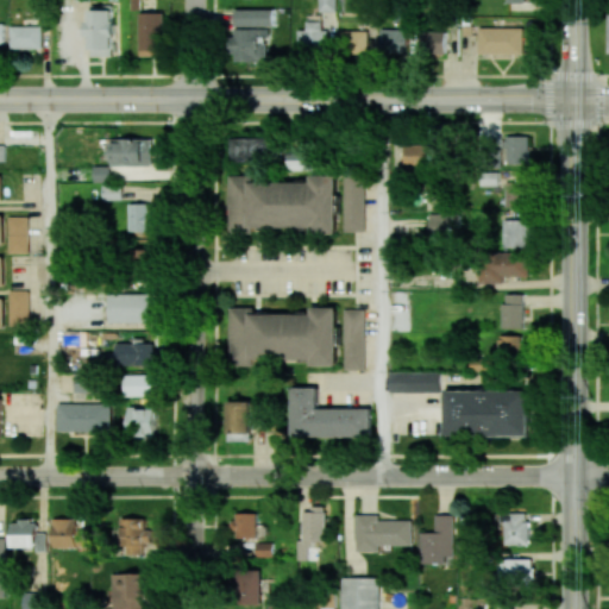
[(319,0),(320,12),(337,11),(336,0),(319,0)]
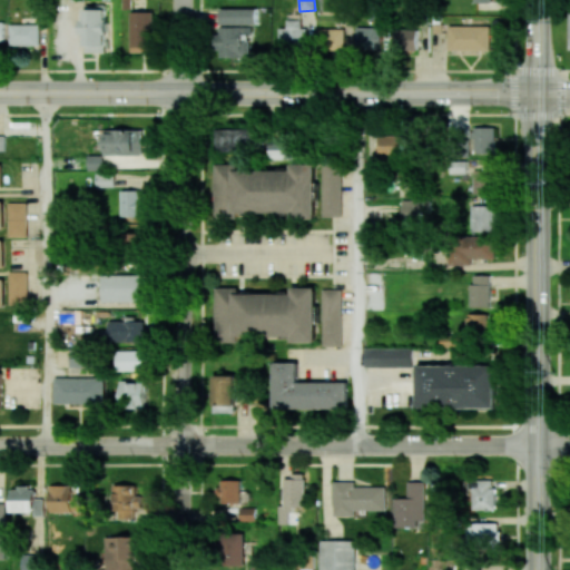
[(107,5),(84,5),(85,52),(107,52),(107,5)]
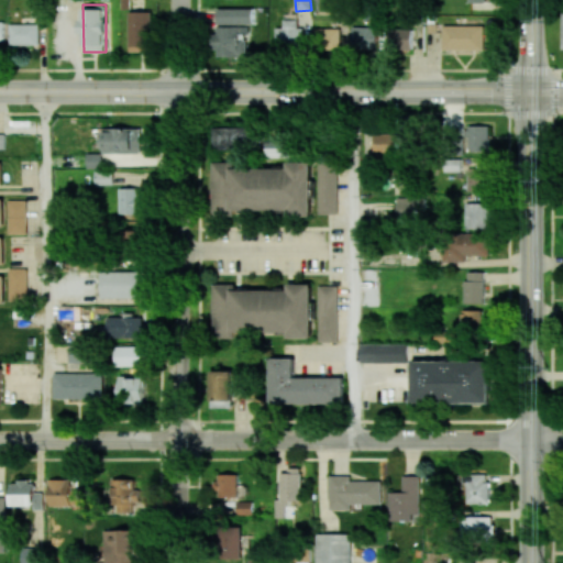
[(254,9),(219,8),(219,23),(254,24),(254,9)]
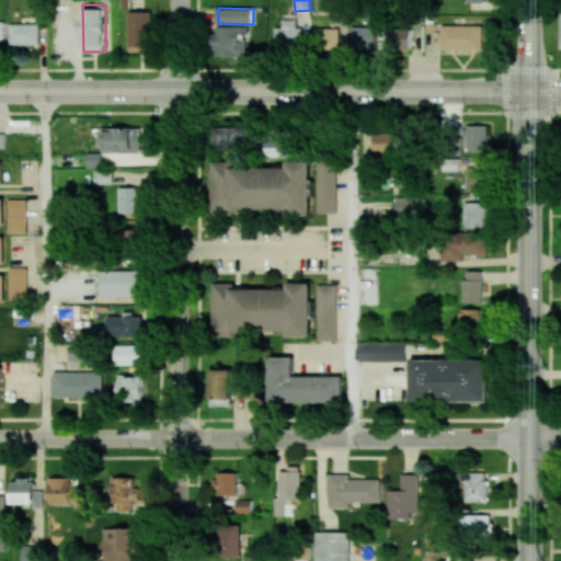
[(128,12),(129,52),(152,52),(151,11),(128,12)]
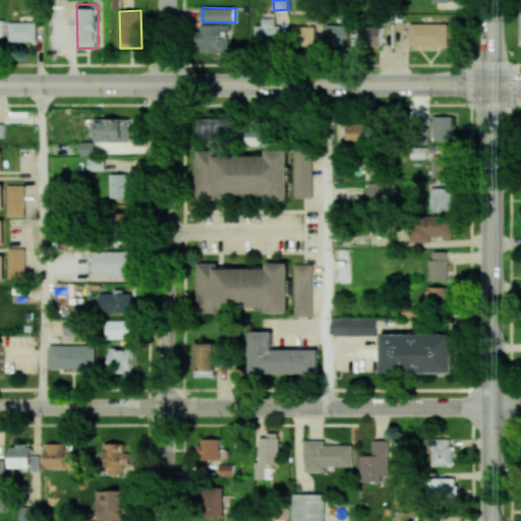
[(255,25),(255,45),(279,46),(280,18),(263,17),(262,25),(255,25)]
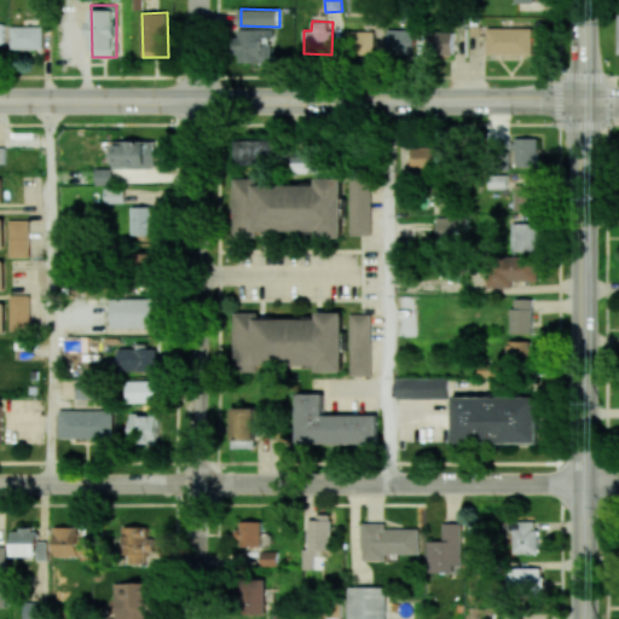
[(42,50),(44,27),(11,27),(11,48),(42,50)]
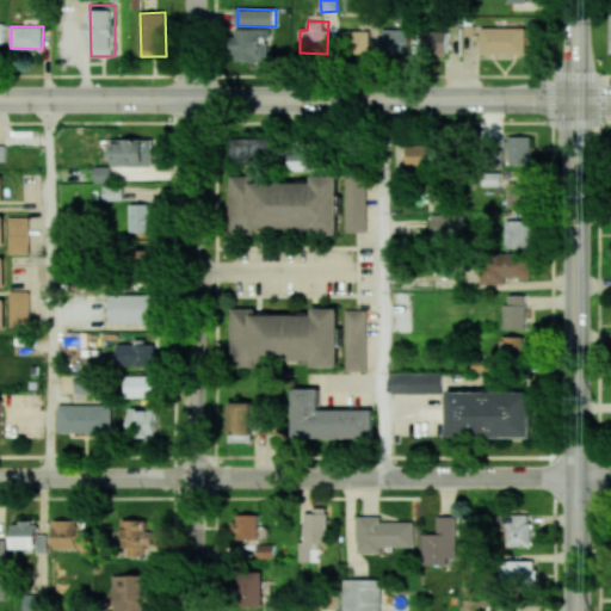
[(481,54),(524,55),(525,28),(481,28),(481,54)]
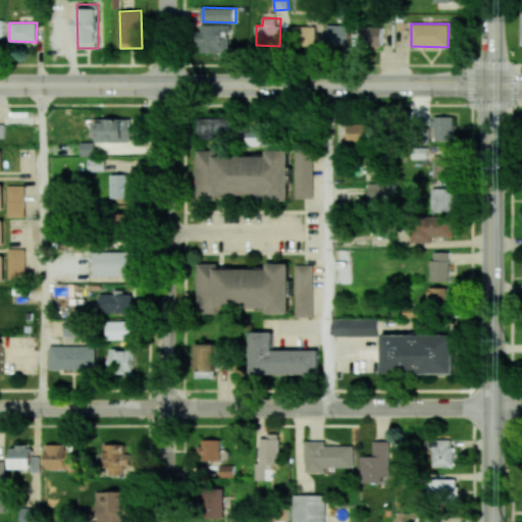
[(202,52),(228,52),(228,35),(223,35),(223,24),(198,24),(198,46),(202,46),(202,52)]
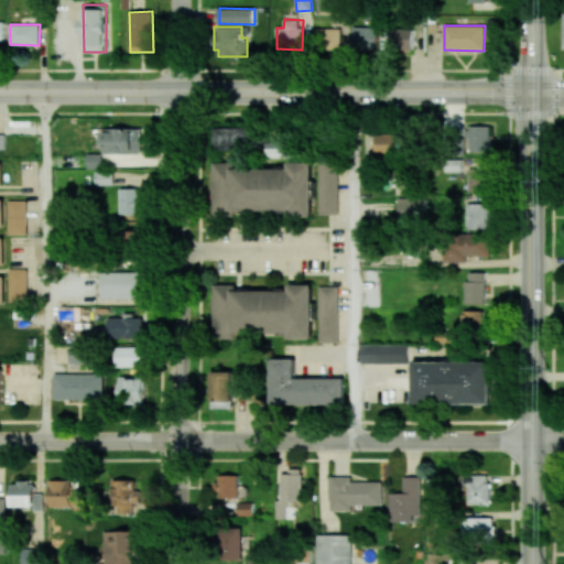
[(377,26),(353,28),(354,50),(377,49),(377,26)]
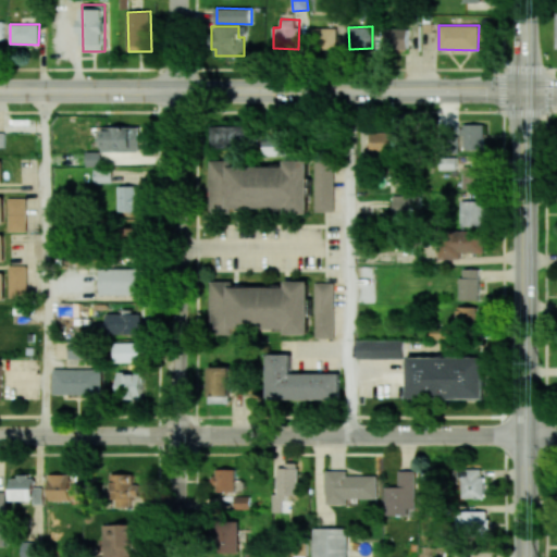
[(312,50),(337,49),(336,27),(311,28),(312,50)]
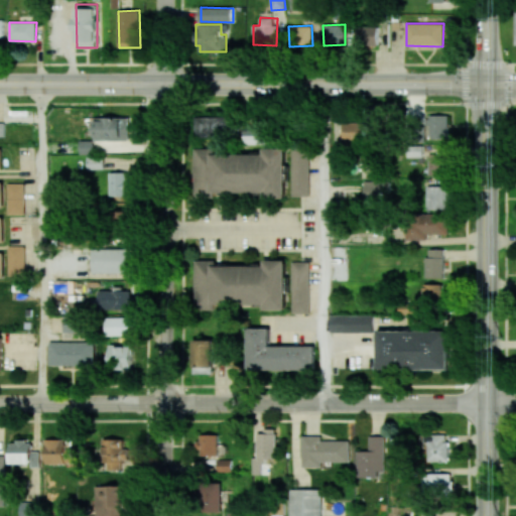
[(377,46),(378,27),(357,26),(357,45),(377,46)]
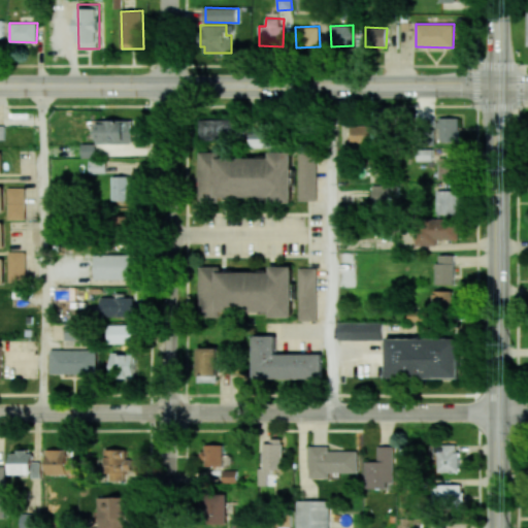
[(234,119),(199,120),(200,141),(235,140),(234,119)]
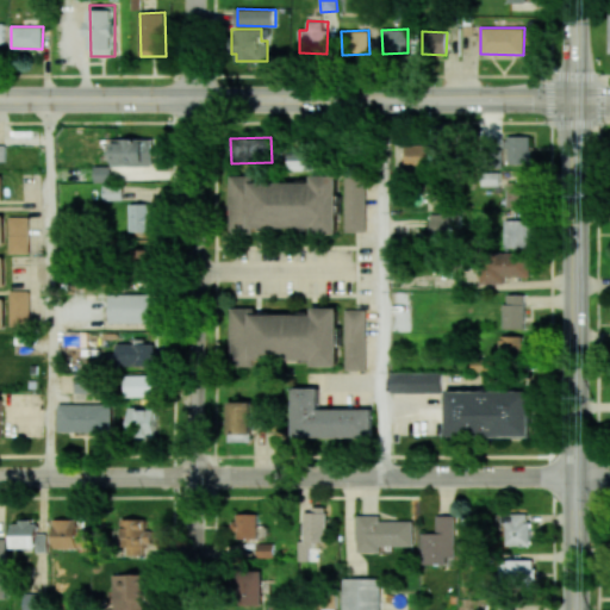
[(530,137),(505,137),(505,163),(529,165),(530,137)]
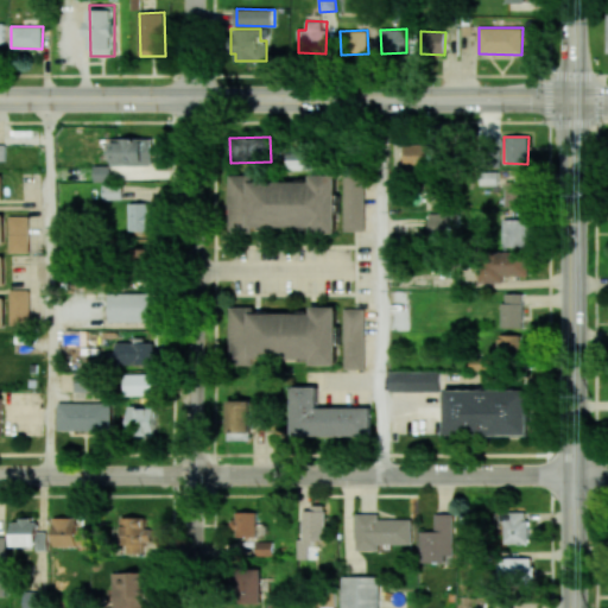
[(112,139),(113,166),(153,165),(153,138),(112,139)]
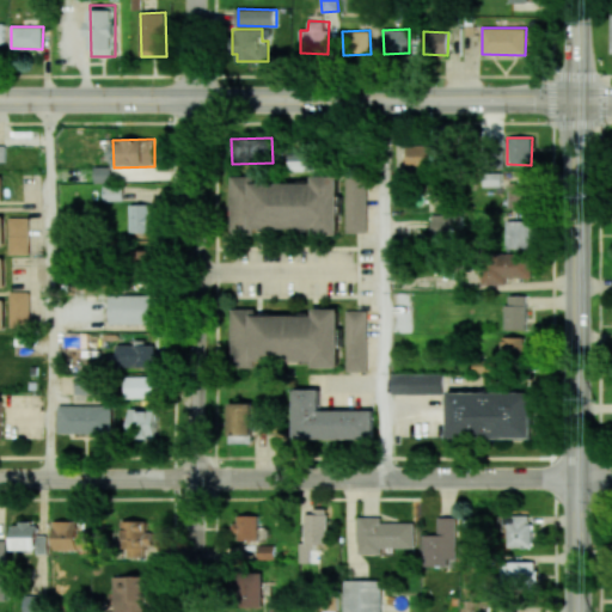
[(433,171),(433,145),(405,146),(407,172),(433,171)]
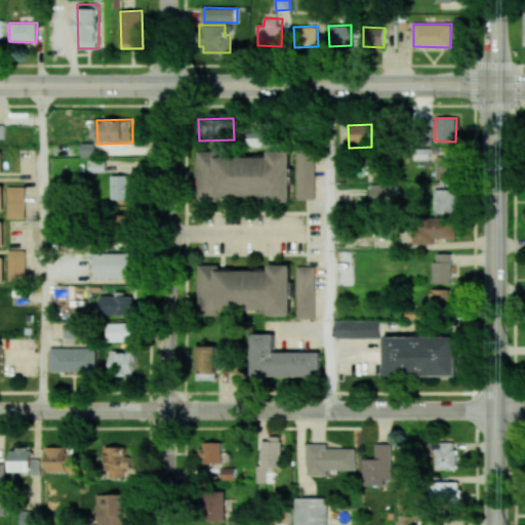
[(250,147),(270,146),(269,128),(249,129),(250,147)]
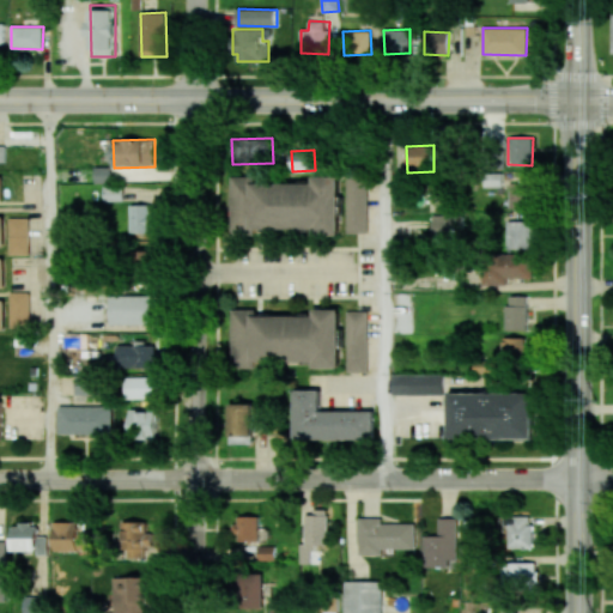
[(96,182),(111,183),(111,167),(96,167),(96,182)]
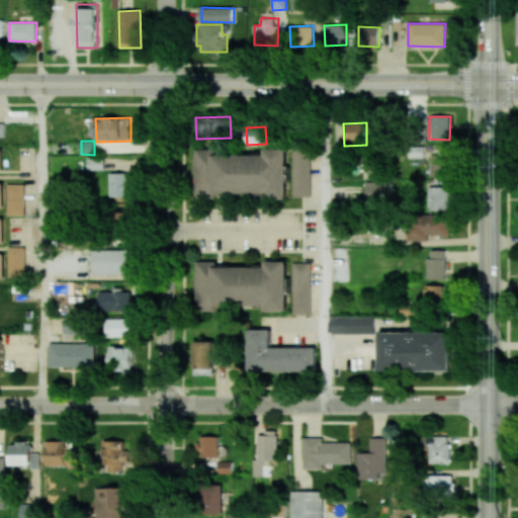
[(288,150),(265,149),(265,155),(217,154),(217,150),(196,149),(196,193),(271,193),(271,198),(288,198),(288,150)]
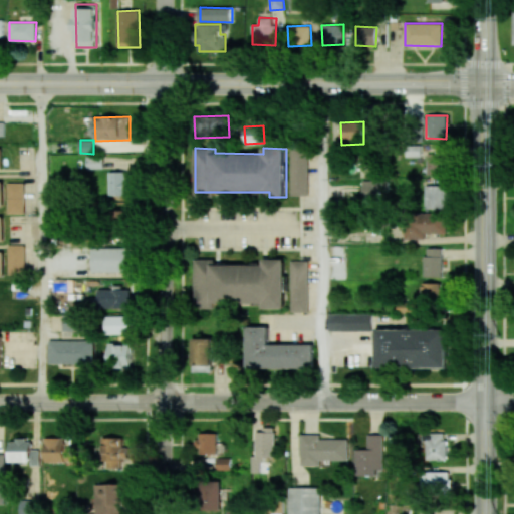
[(290,196),(308,196),(308,150),(291,150),(290,196)]
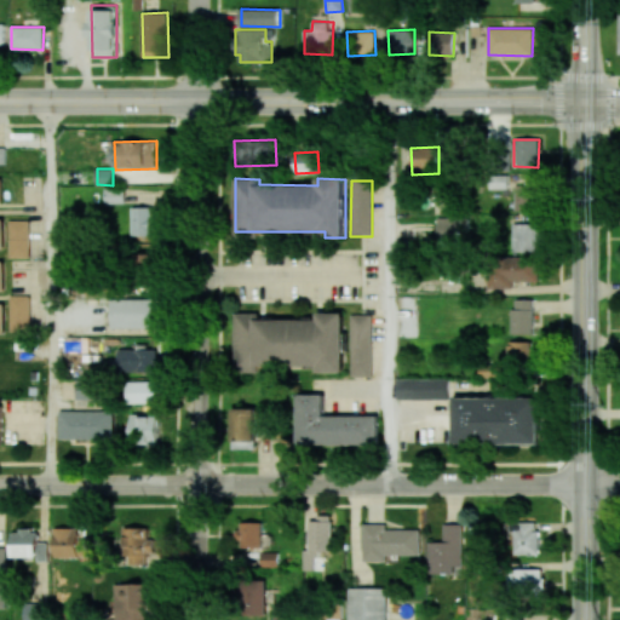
[(537,211),(538,184),(515,184),(515,210),(537,211)]
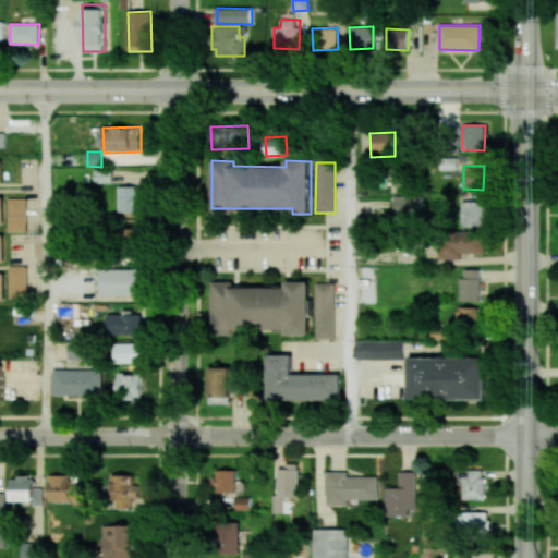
[(94,183),(112,183),(112,169),(94,169),(94,183)]
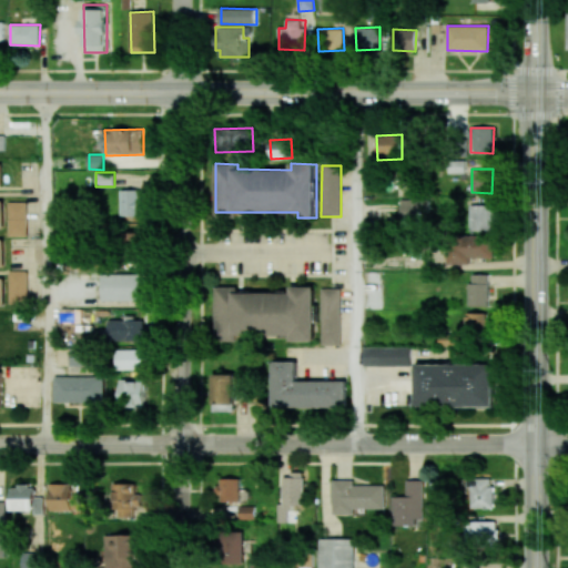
[(120,215),(140,216),(140,190),(121,190),(120,215)]
